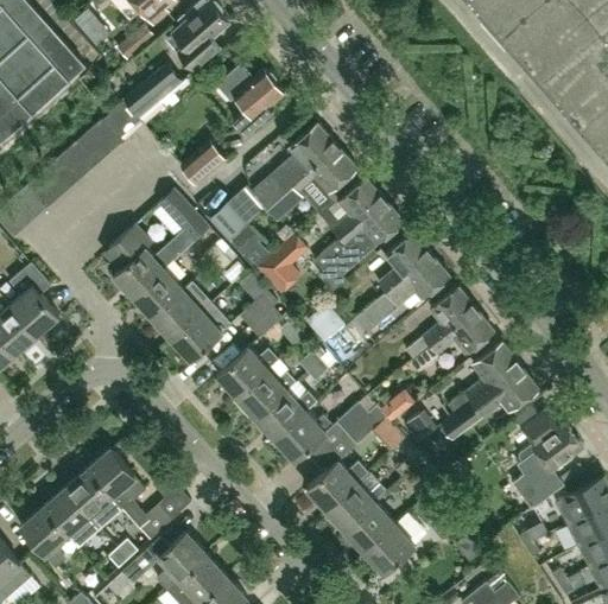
[(0,0),(0,140),(86,65),(27,0),(0,0)]
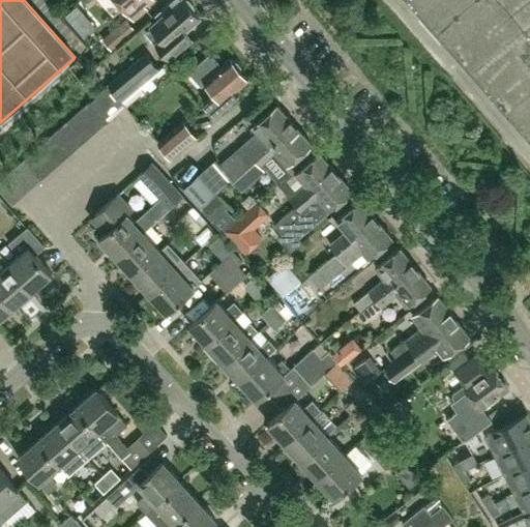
[(113,0),(124,12),(134,23),(146,12),(143,9),(152,1),(151,0),(113,0)]
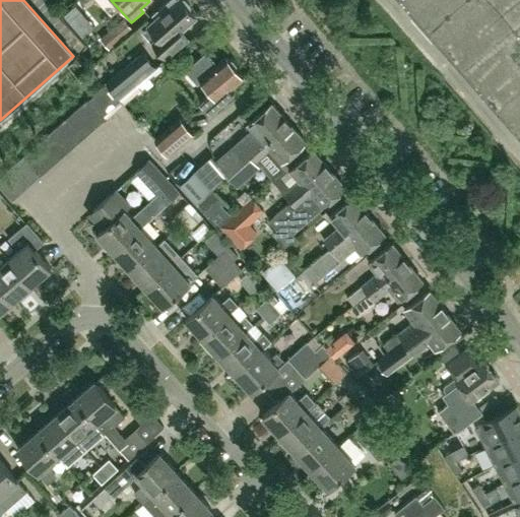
[(184,29),(196,19),(189,12),(190,11),(190,8),(184,1),(181,1),(181,2),(179,0),(177,1),(176,0),(172,0),(152,17),(155,20),(148,27),(158,39),(152,43),(157,48),(168,60),(192,39),(184,29)]
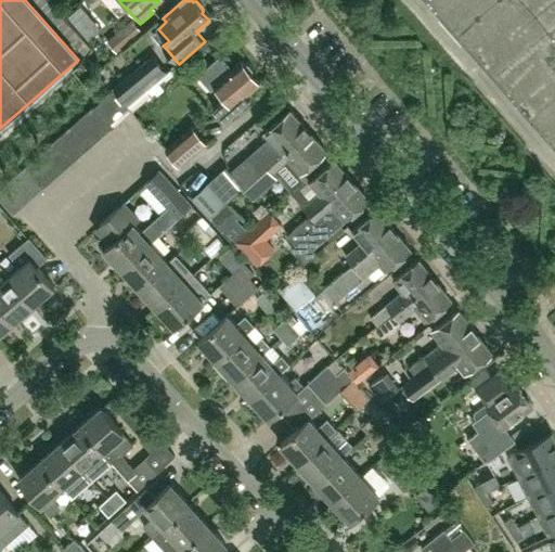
[(554,0),(426,0),(554,146),(554,0)]
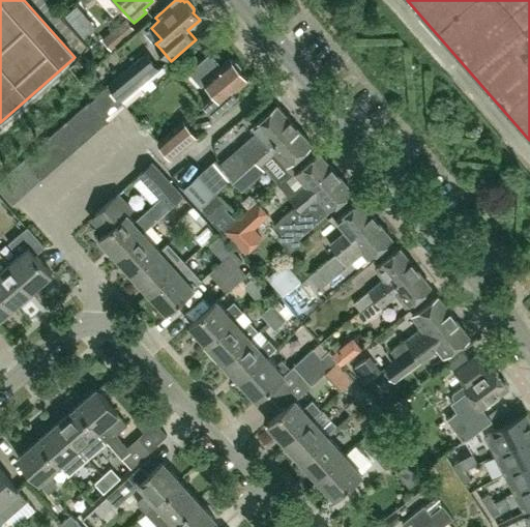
[(102,45),(111,54),(133,34),(124,25),(102,45)]
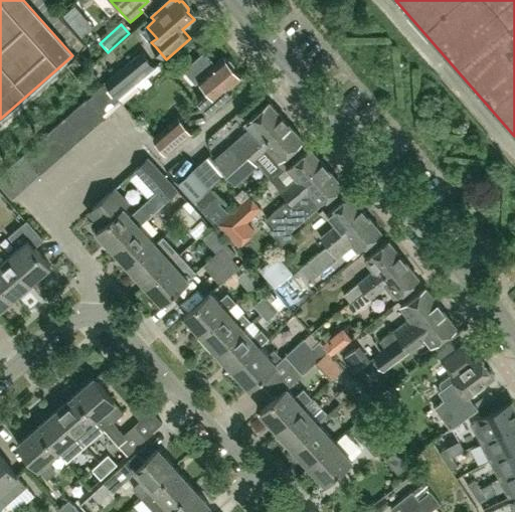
[(230,95),(226,91),(240,78),(232,69),(234,65),(229,60),(225,60),(223,58),(214,66),(204,54),(184,72),(195,84),(199,80),(209,93),(197,103),(208,115),(230,95)]
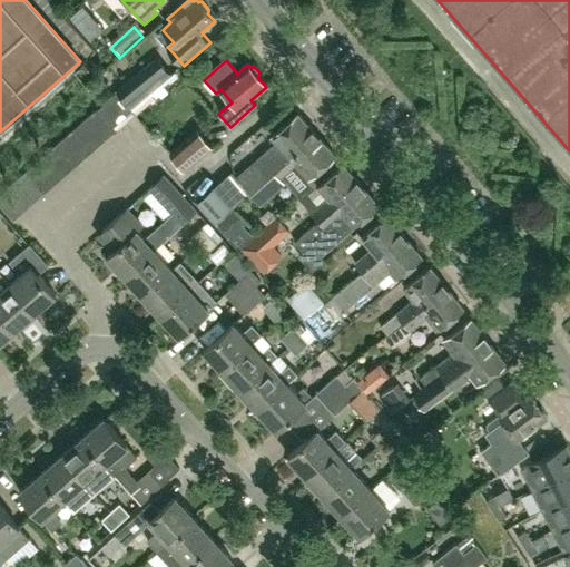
[(150,94),(160,86),(172,77),(172,76),(159,62),(124,91),(118,96),(130,110),(137,106),(147,97),(150,94)]
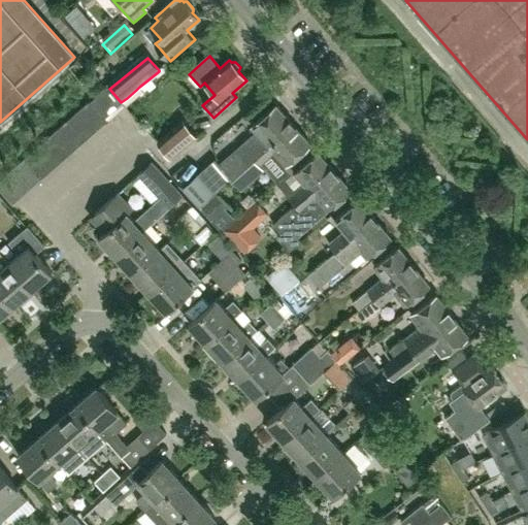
[(121,102),(109,89),(108,88),(99,96),(117,116),(126,107),(125,107),(121,102)]
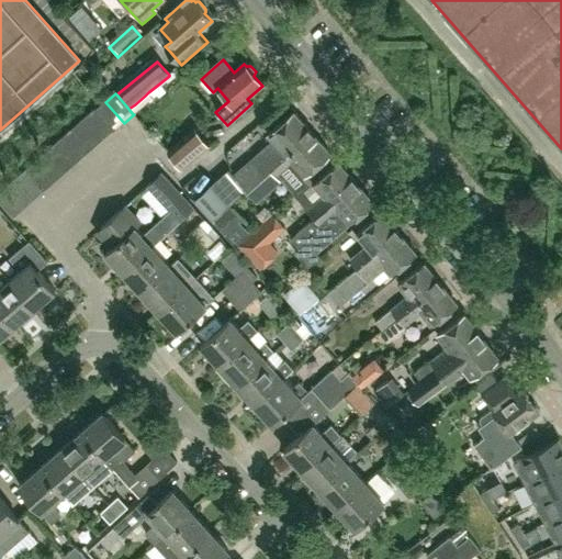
[(124,123),(105,102),(96,111),(113,132),(124,123)]
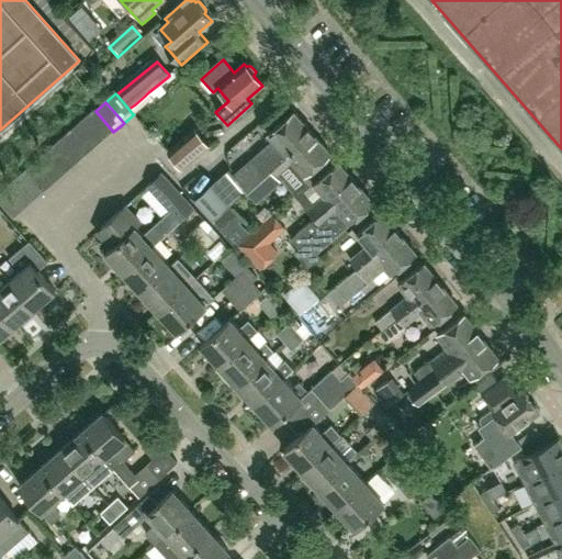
[(113,132),(96,111),(86,120),(103,141),(113,132)]
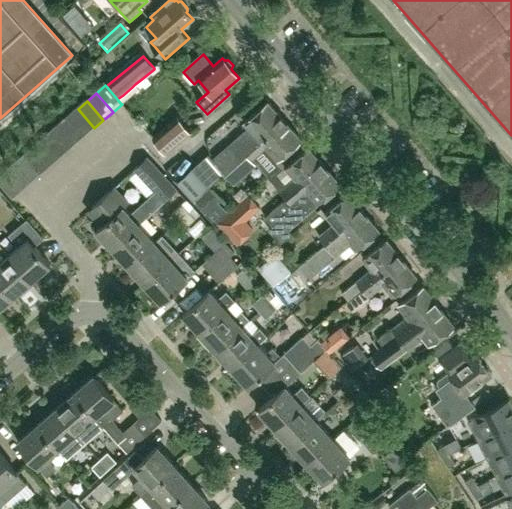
[(231,169),(246,156),(284,122),(267,103),(243,124),(248,129),(232,144),(231,151),(216,165),(225,175),(231,169)]
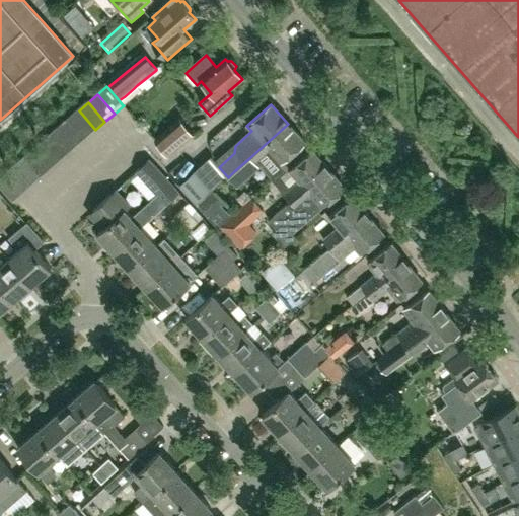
[(95,130),(79,111),(70,119),(86,138),(95,130)]
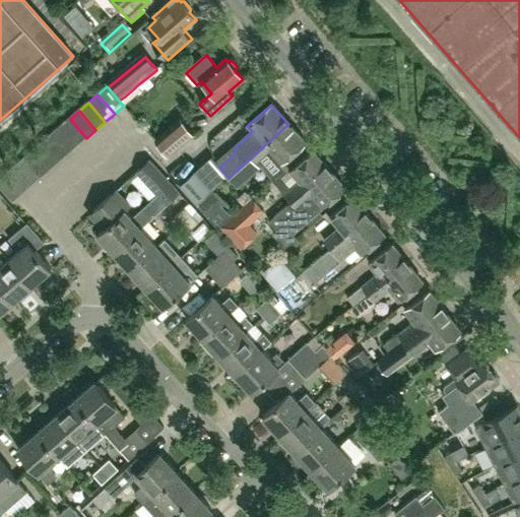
[(86,138),(70,119),(61,127),(77,146),(86,138)]
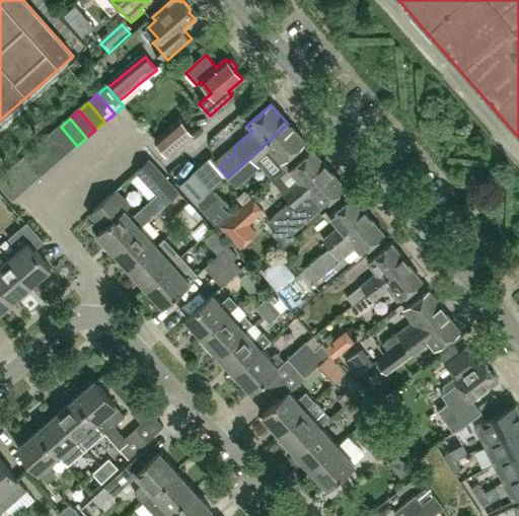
[(193,136),(179,121),(155,141),(168,157),(193,136)]
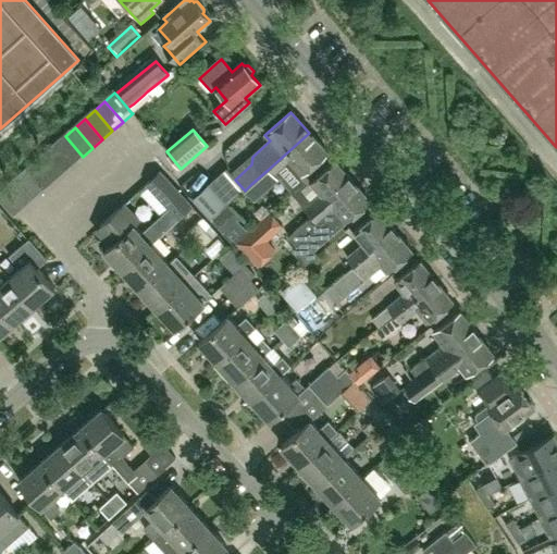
[(327,154),(309,133),(268,170),(251,184),(245,191),(255,201),(277,182),(274,177),(291,164),(301,176),(327,154)]
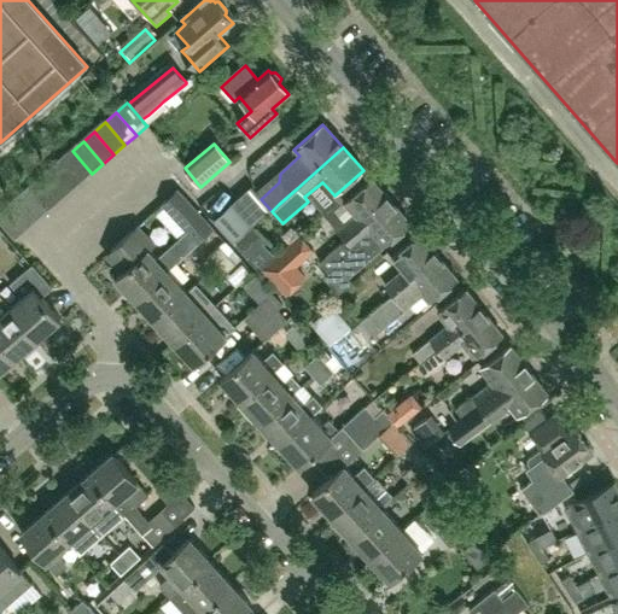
[(92,174),(73,151),(62,161),(81,183),(92,174)]
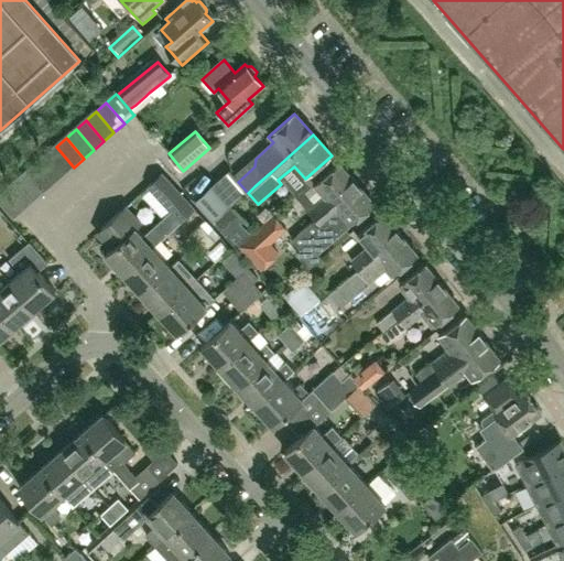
[(74,168),(56,147),(45,155),(64,176),(74,168)]
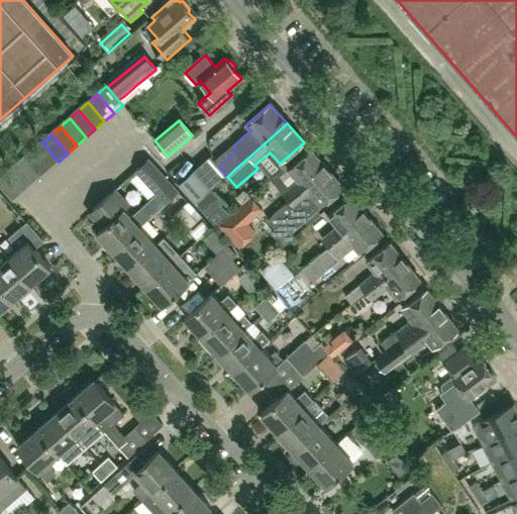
[(59,162),(41,142),(32,149),(48,170),(59,162)]
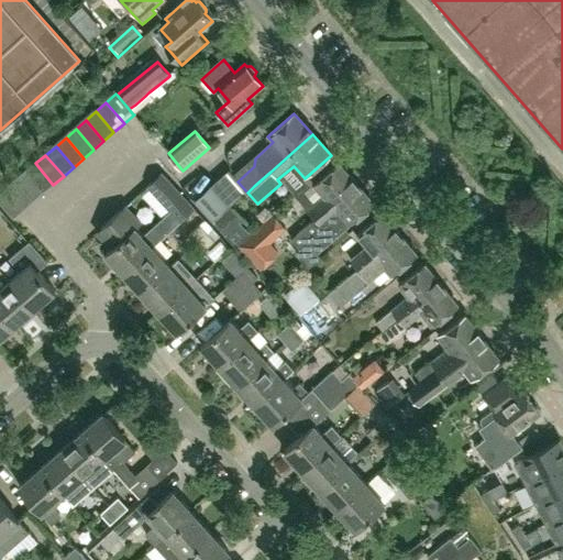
[(53,185),(35,163),(25,172),(43,194),(53,185)]
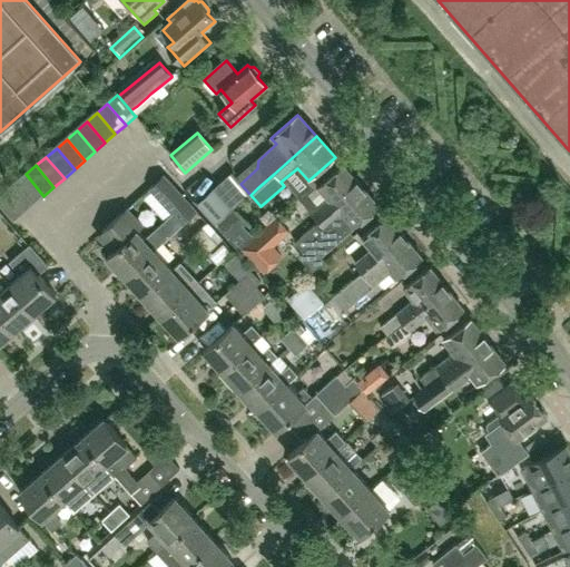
[(379,207),(361,187),(343,166),(317,188),(327,201),(311,215),(318,224),(307,234),(304,237),(295,245),(304,254),(312,246),(322,257),(353,231),(353,230),(379,207)]
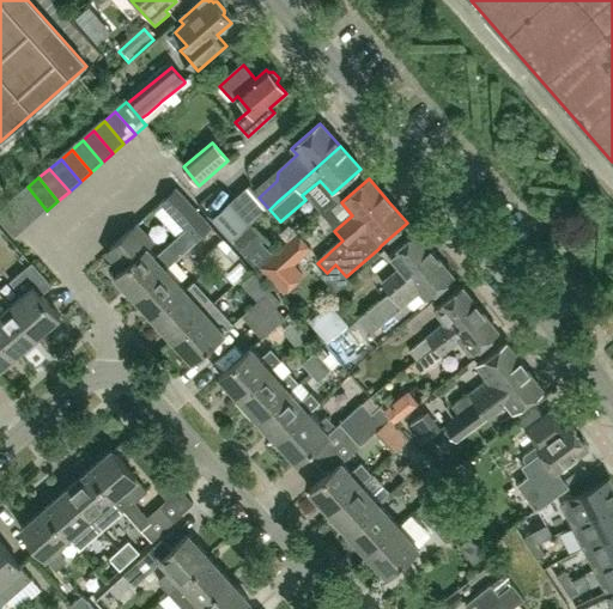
[(47,211),(28,187),(17,196),(36,219),(47,211)]
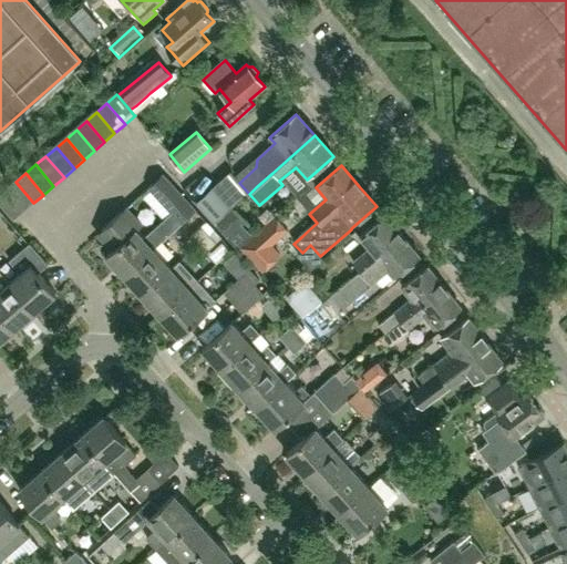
[(124,278),(154,250),(192,216),(197,212),(171,183),(164,175),(148,190),(155,197),(173,216),(160,228),(160,227),(145,241),(137,233),(143,227),(129,211),(103,232),(117,248),(107,257),(109,258),(106,262),(107,265),(120,278),(123,278),(124,278)]
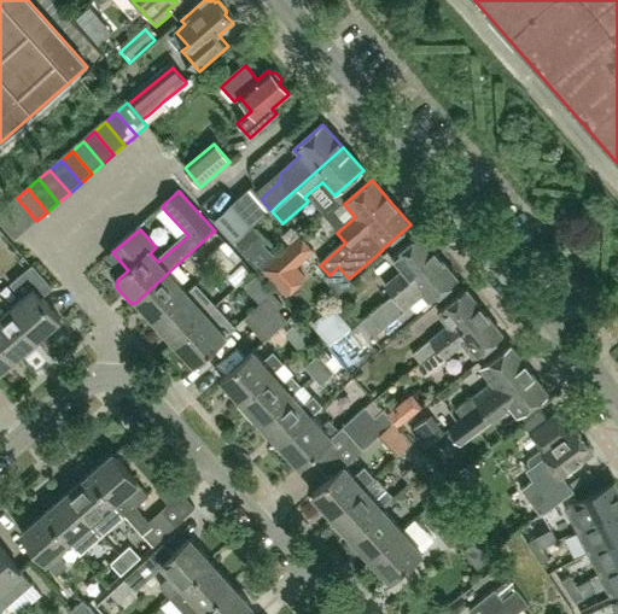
[(36,221),(17,198),(9,205),(6,208),(25,232),(28,228),(36,221)]
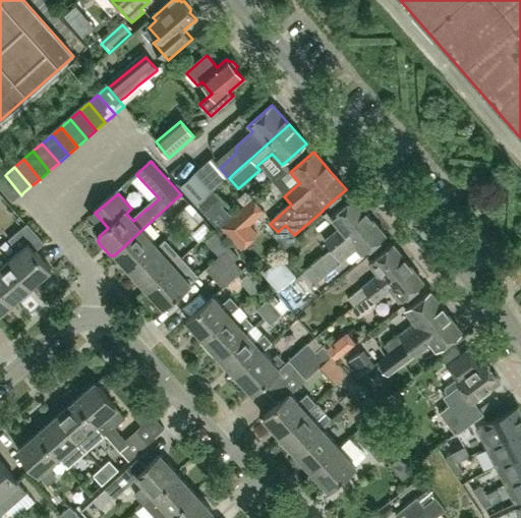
[(21,195),(5,175),(0,179),(0,189),(11,204),(21,195)]
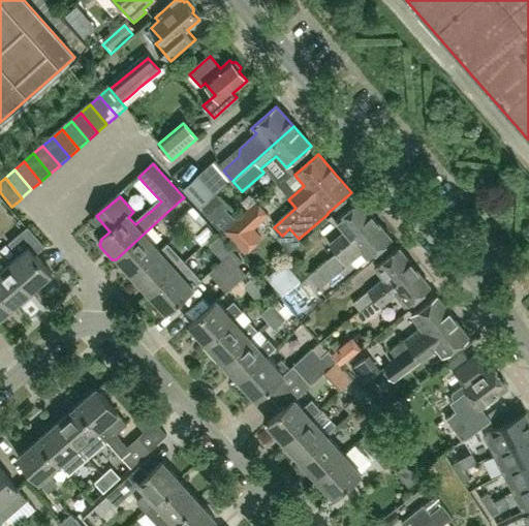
[(336,254),(375,221),(359,202),(335,221),(335,222),(334,222),(343,235),(329,246),(336,254)]
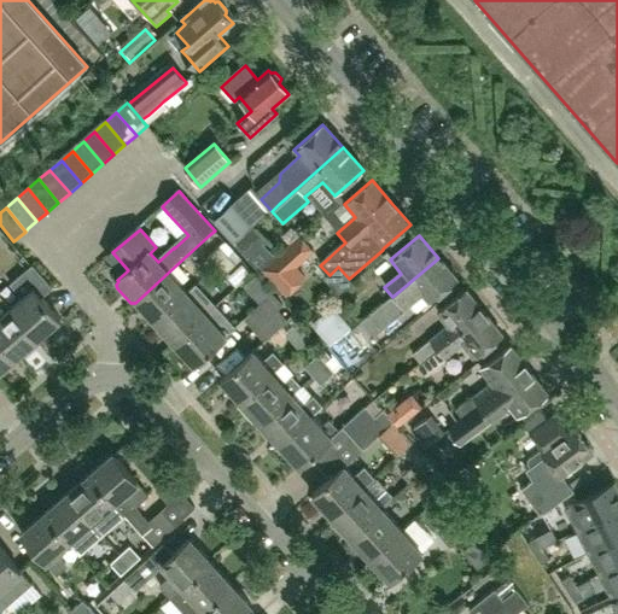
[(215,269),(228,257),(220,249),(207,261),(215,269)]
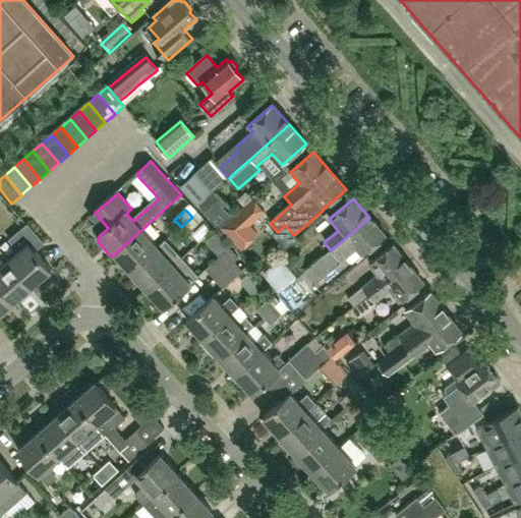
[(198,225),(192,217),(181,227),(187,234),(198,225)]
